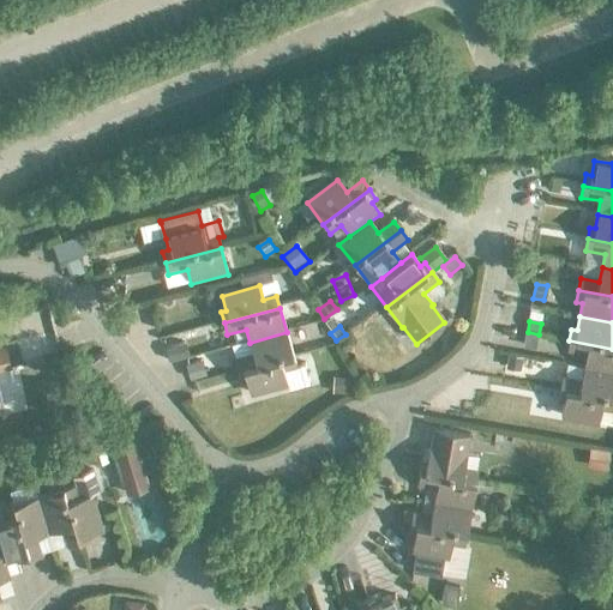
[(287,332),(250,343),(253,356),(235,362),(238,373),(293,357),(287,332)]
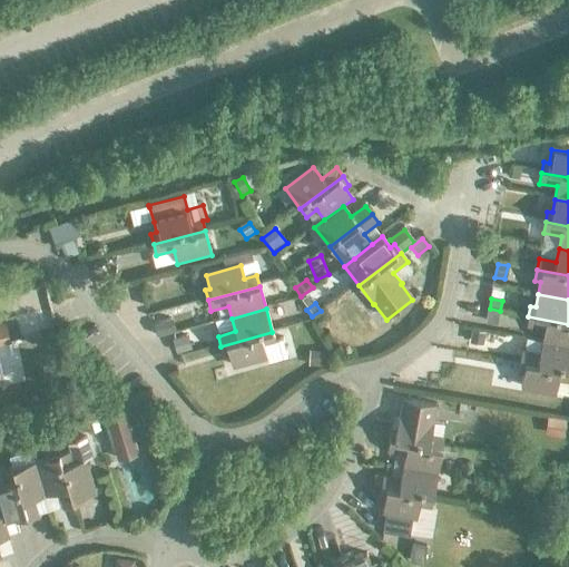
[(489,310),(487,324),(499,326),(501,312),(489,310)]
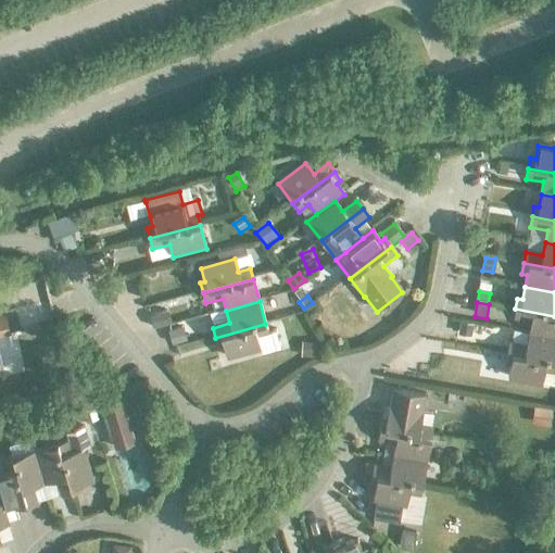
[(554,316),(515,309),(514,319),(530,323),(528,335),(554,339),(554,316)]
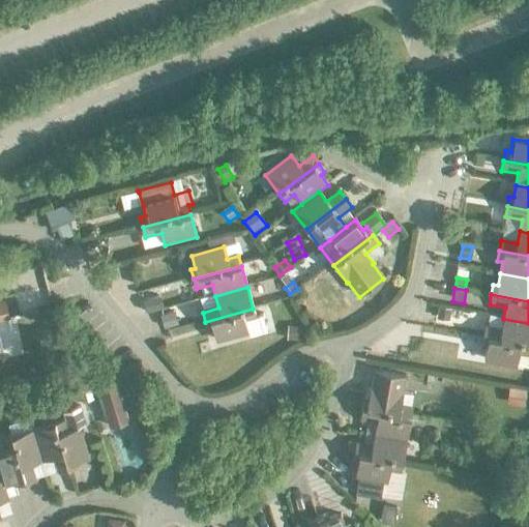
[(0,321),(8,320),(19,318),(15,297),(0,299),(0,321)]
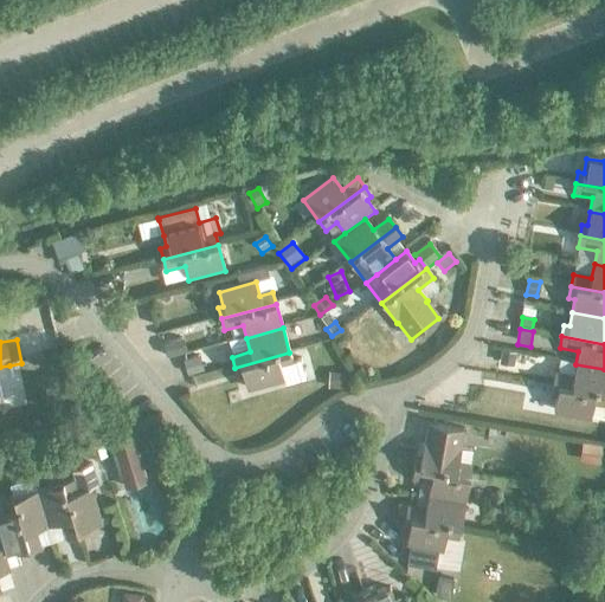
[(184,340),(163,344),(167,358),(187,353),(184,340)]
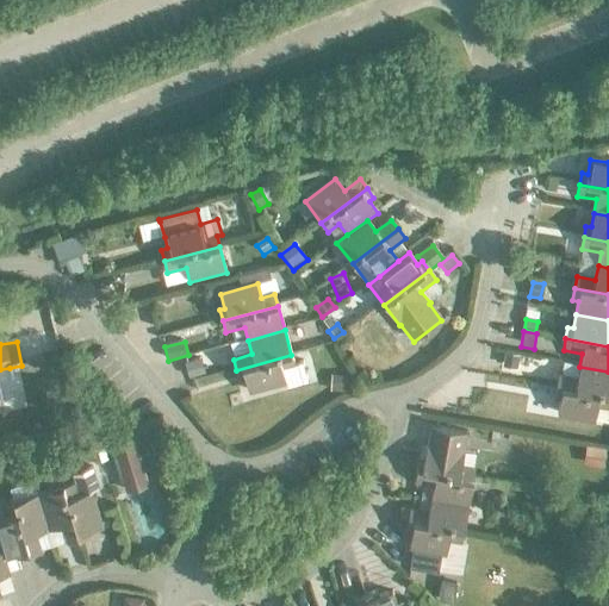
[(291,355),(236,370),(240,382),(244,380),(249,394),(286,385),(287,391),(308,385),(303,364),(294,367),(291,355)]
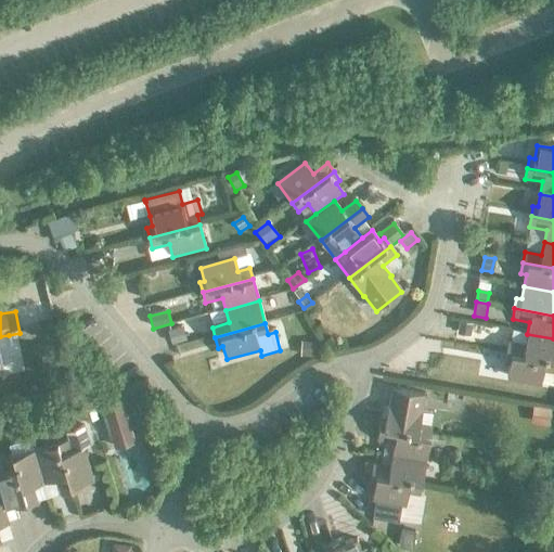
[(460,323),(458,335),(469,337),(473,325),(460,323)]
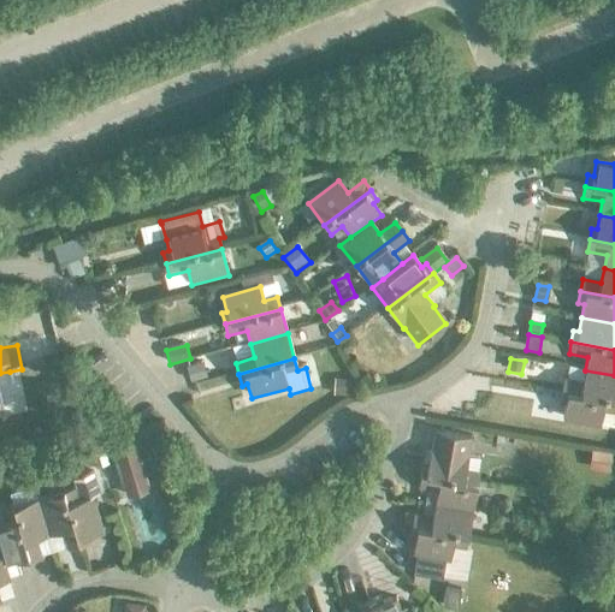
[(203,363),(188,368),(191,382),(207,378),(203,363)]
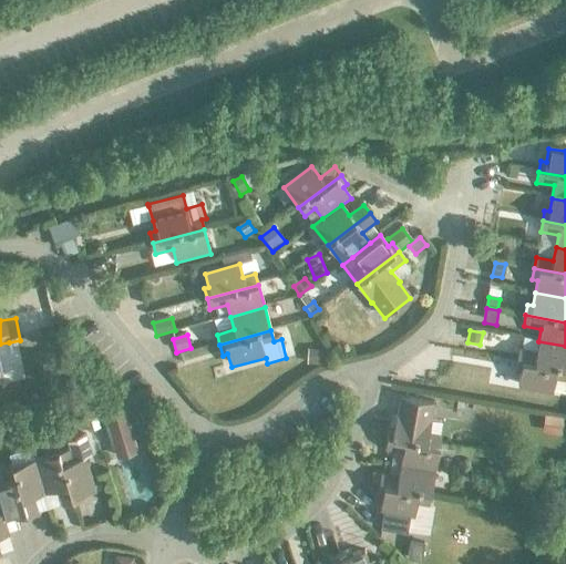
[(565,346),(538,341),(536,355),(520,351),(517,362),(565,370),(565,346)]
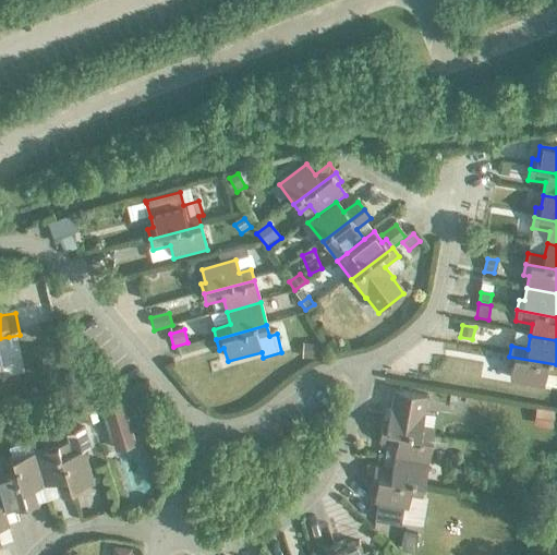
[(304,345),(304,360),(324,361),(325,346),(304,345)]
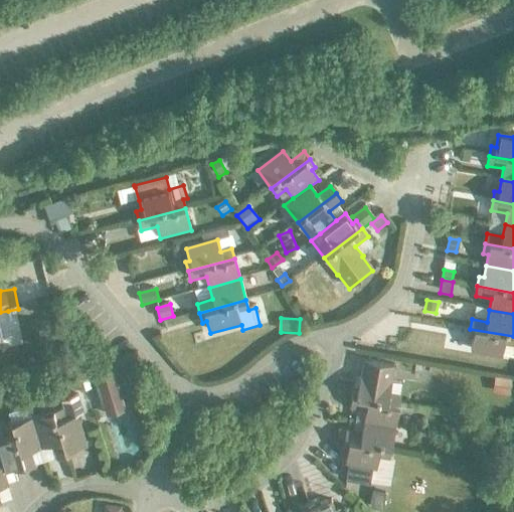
[(513,336),(470,329),(468,339),(473,339),(471,352),(502,357),(504,345),(513,347),(513,336)]
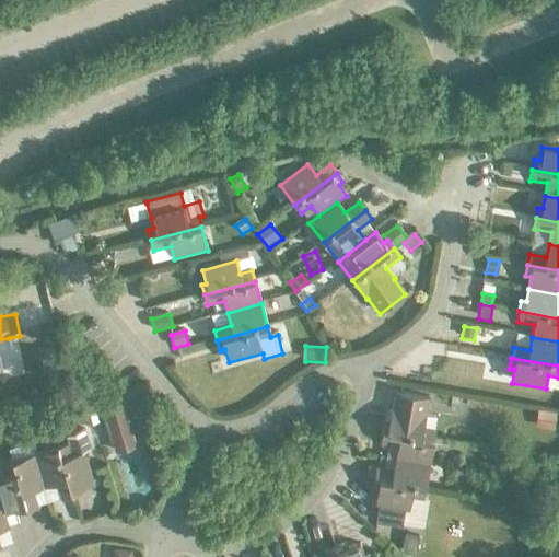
[(73,404),(67,384),(49,390),(56,409),(73,404)]
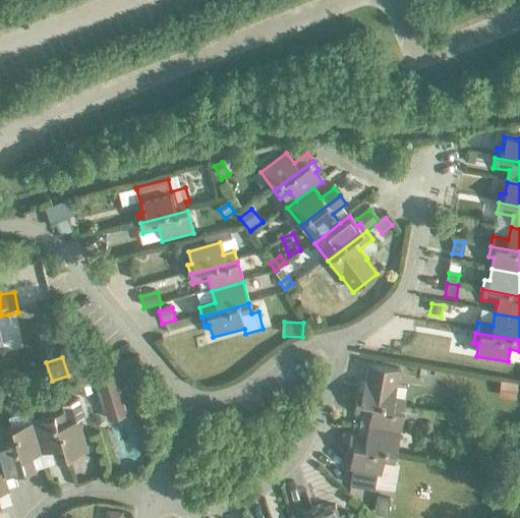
[(357,394),(355,403),(404,412),(406,402),(394,400),(397,388),(396,388),(399,371),(368,366),(365,383),(364,382),(362,395),(357,394)]
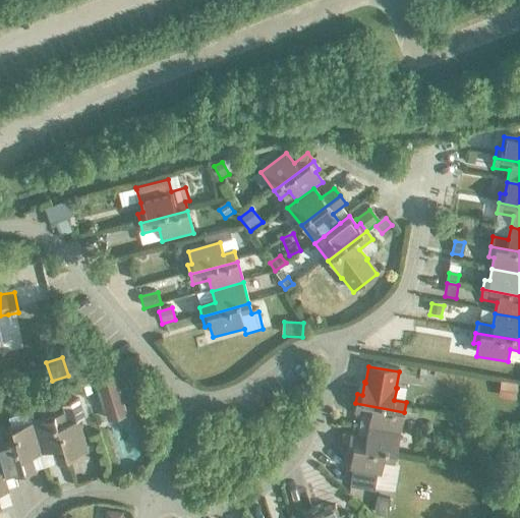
[(132,408),(127,389),(119,391),(116,380),(97,386),(108,423),(127,417),(125,410),(132,408)]
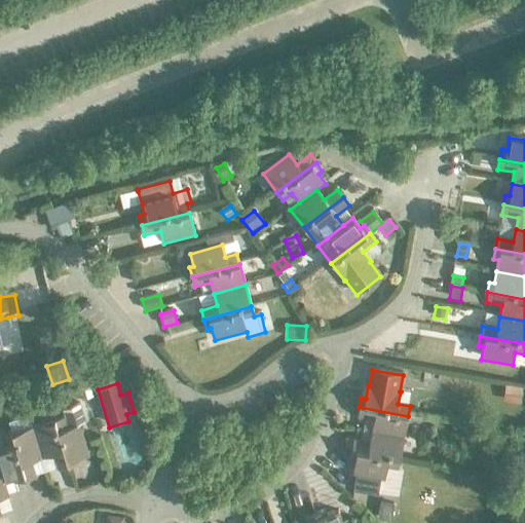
[(88,384),(77,388),(81,403),(92,400),(88,384)]
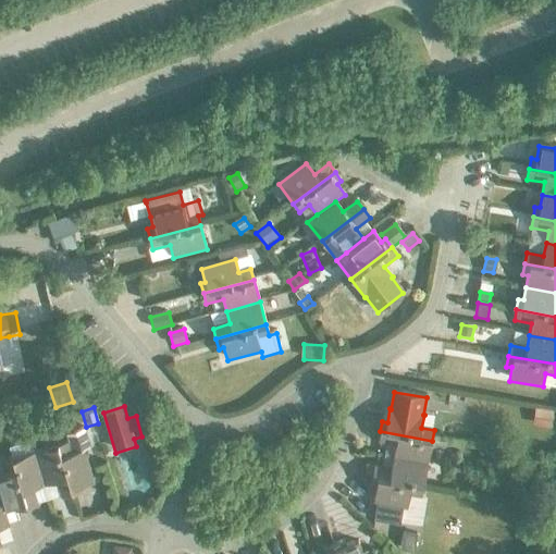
[(535,409),(532,427),(551,429),(553,411),(535,409)]
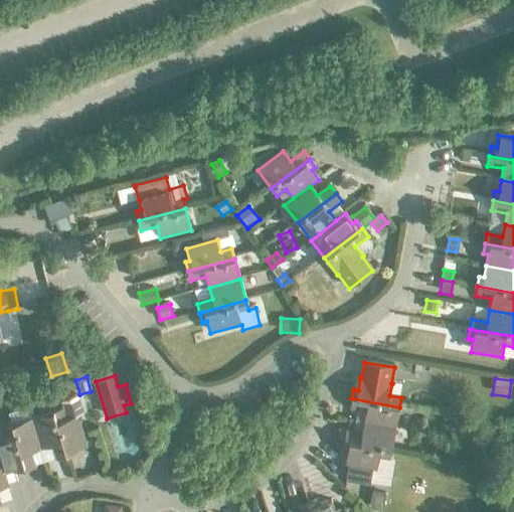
[(62,409),(52,412),(66,459),(76,456),(74,452),(87,448),(77,416),(83,414),(78,398),(60,404),(62,409)]
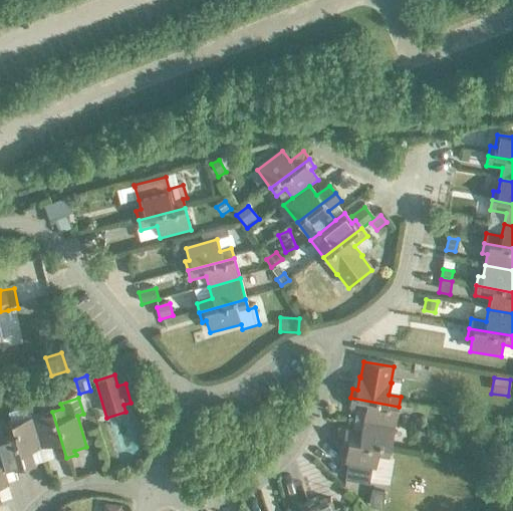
[(399,407),(350,398),(349,408),(365,411),(363,423),(395,428),(399,407)]
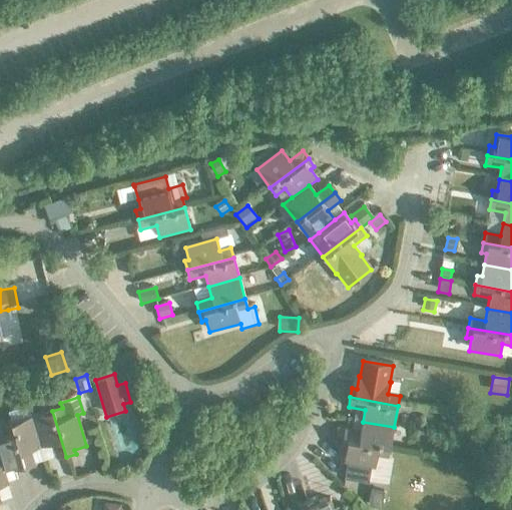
[(66,457),(52,411),(32,417),(41,448),(52,445),(57,460),(66,457)]
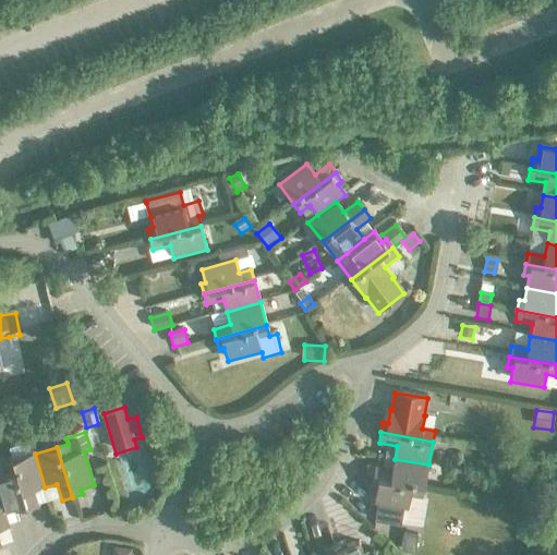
[(45,487),(35,454),(12,461),(27,510),(37,508),(33,491),(45,487)]
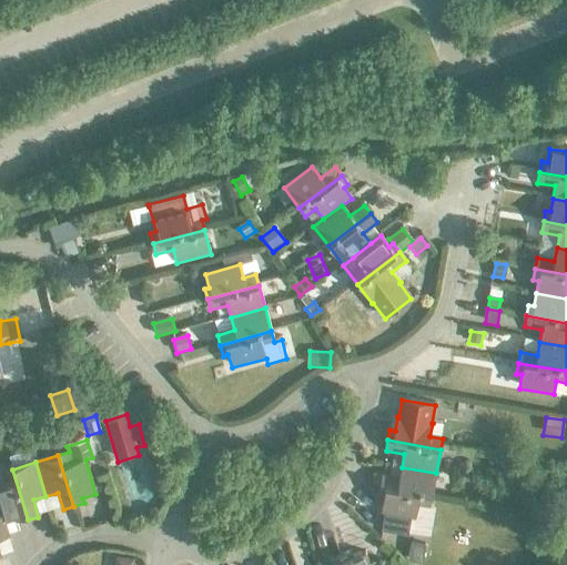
[(436,473),(402,467),(400,480),(382,476),(380,487),(432,497),(436,473)]
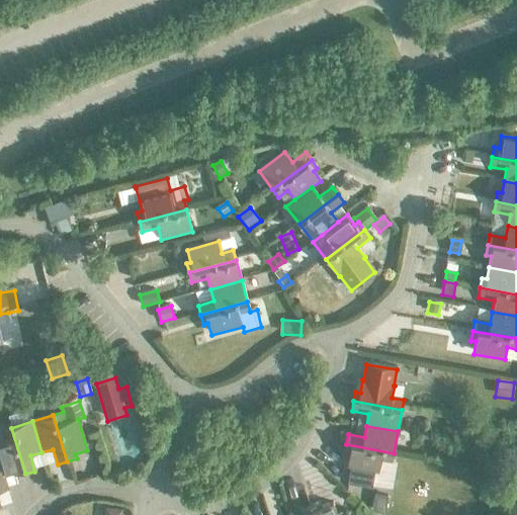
[(5,441),(0,442),(0,466),(3,476),(14,473),(16,477),(25,474),(11,428),(2,430),(5,441)]
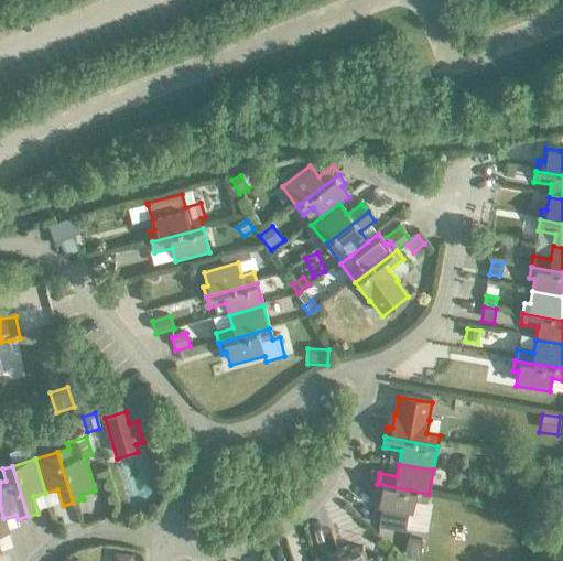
[(111,515),(130,513),(125,475),(105,477),(111,515)]
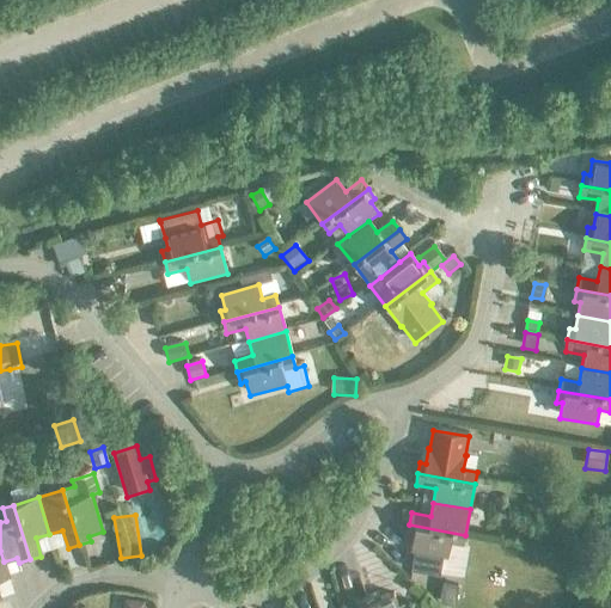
[(409,524),(407,536),(413,538),(410,552),(415,552),(443,558),(447,558),(450,544),(463,546),(465,535),(409,524)]
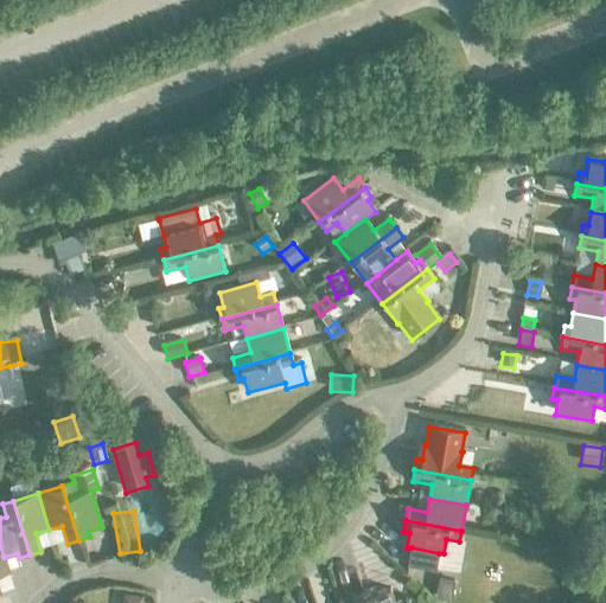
[(412,547),(408,568),(435,572),(439,553),(412,547)]
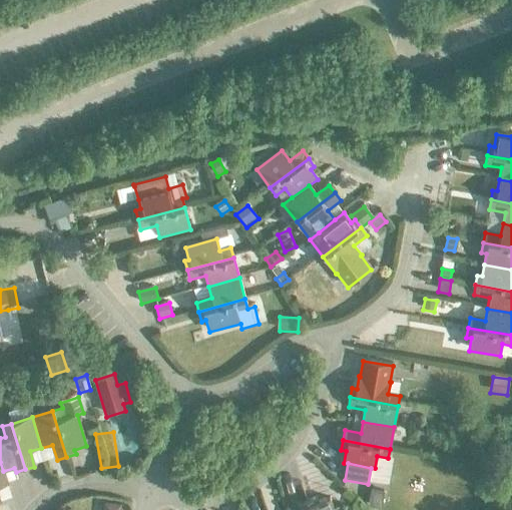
[(373,490),(370,508),(377,509),(384,509),(386,492),(373,490)]
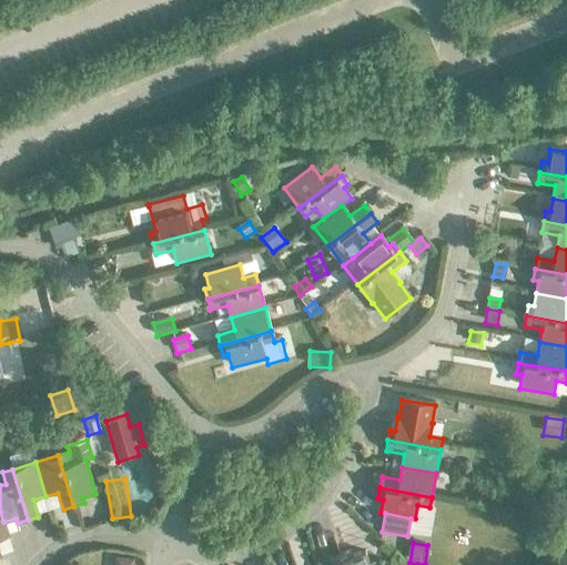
[(351,554),(340,557),(342,564),(367,564),(365,555),(352,558),(351,554)]
